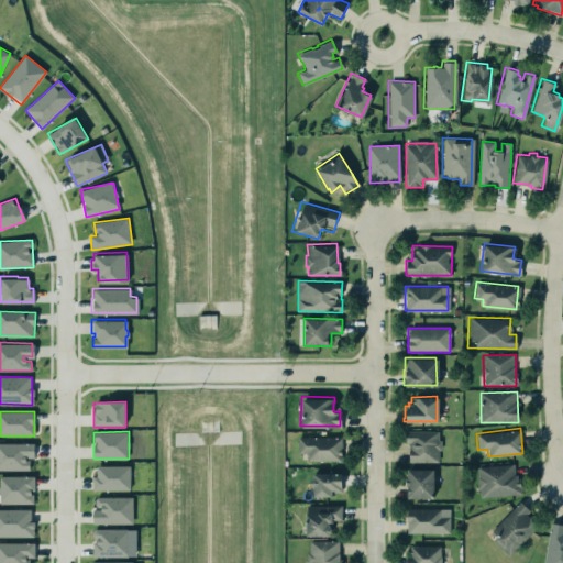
[(408,463),(440,463),(440,431),(408,431),(408,463)]
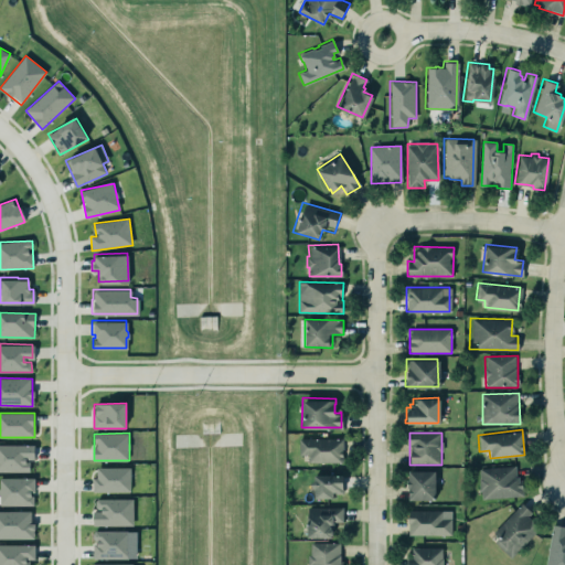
[(308,454),(298,454),(298,437),(342,437),(342,461),(308,461),(308,454)]
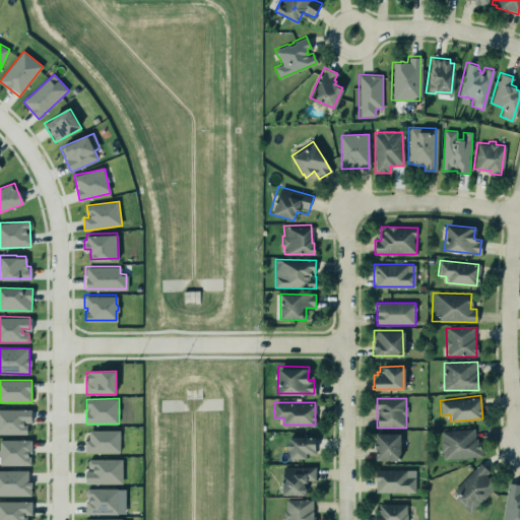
[(0,435),(26,435),(26,423),(31,423),(31,409),(0,409),(0,435)]
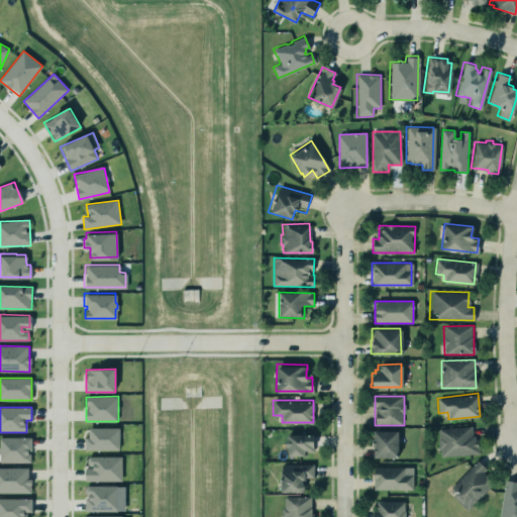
[(438,428),(440,456),(477,454),(475,426),(438,428)]
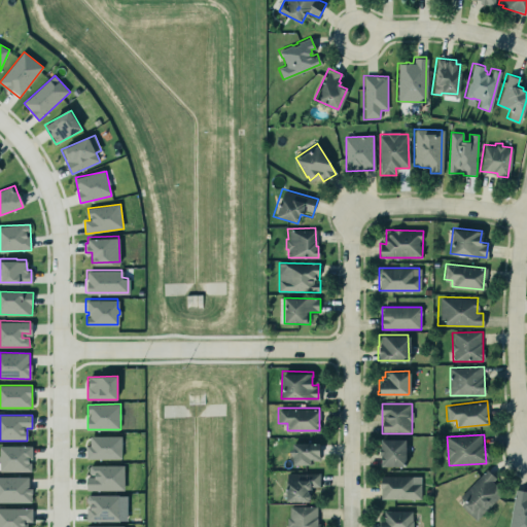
[(121,459),(123,436),(91,435),(91,445),(86,445),(86,458),(121,459)]
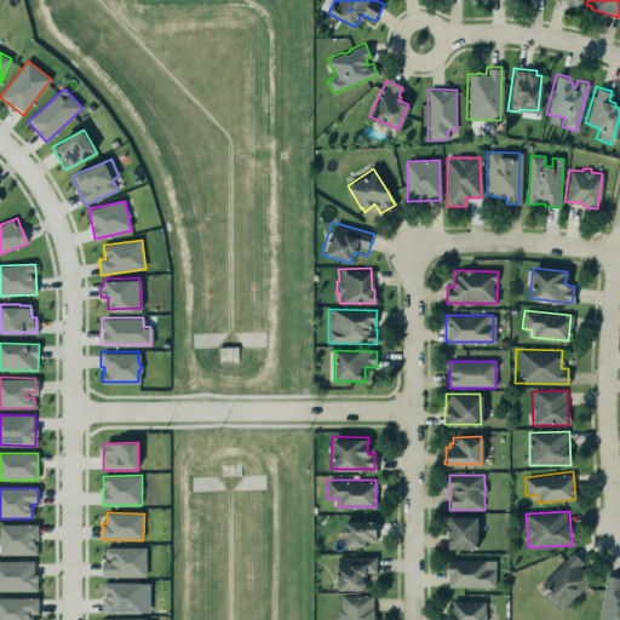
[(477,517),(449,517),(448,550),(477,550),(477,517)]
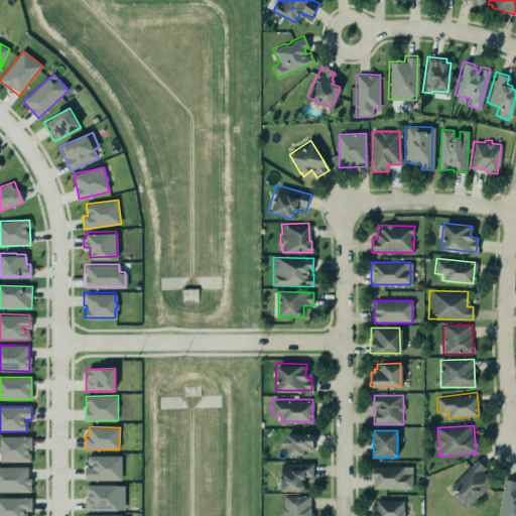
[(312,434),(286,433),(286,455),(305,456),(305,450),(312,450),(312,434)]
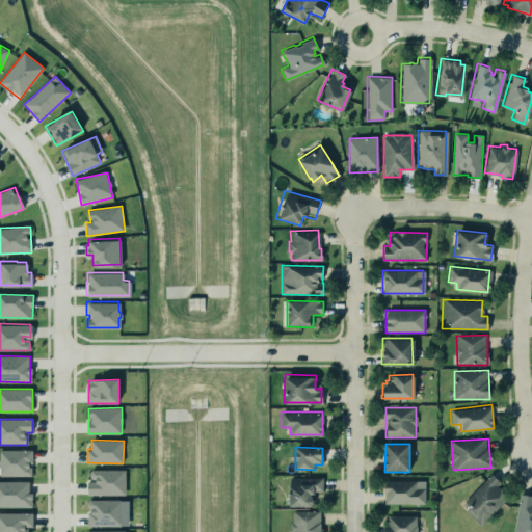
[(31,450),(0,450),(0,476),(32,476),(31,450)]
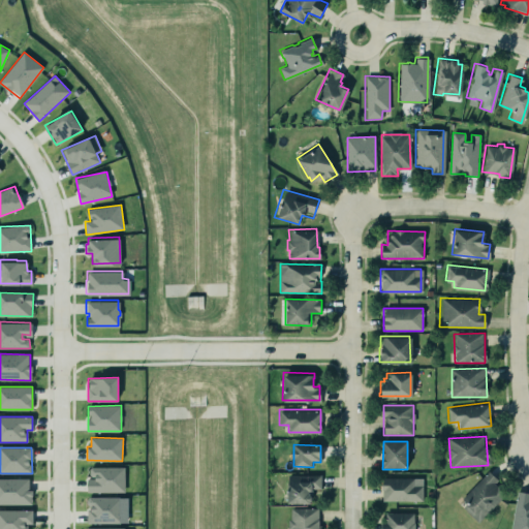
[(125,467),(90,467),(90,477),(87,477),(87,492),(124,493),(125,467)]
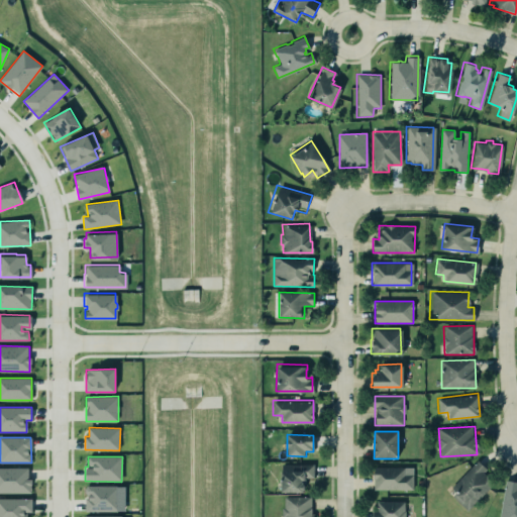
[(449,490),(470,509),(494,483),(484,473),(487,470),(478,460),(449,490)]
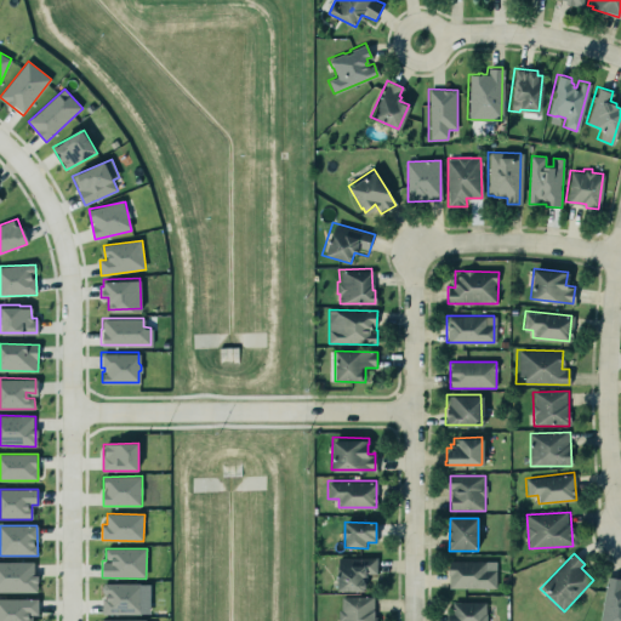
[(337,557),(375,557),(375,573),(366,573),(365,571),(365,573),(366,574),(366,580),(364,580),(364,581),(364,585),(363,587),(363,590),(359,590),(358,588),(337,588),(337,576),(340,576),(340,567),(337,567),(337,557)]
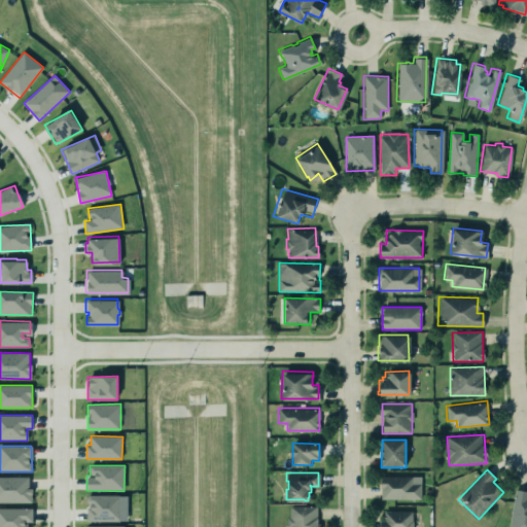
[(0,476),(27,476),(28,487),(31,487),(31,493),(30,493),(30,501),(0,501),(0,476)]
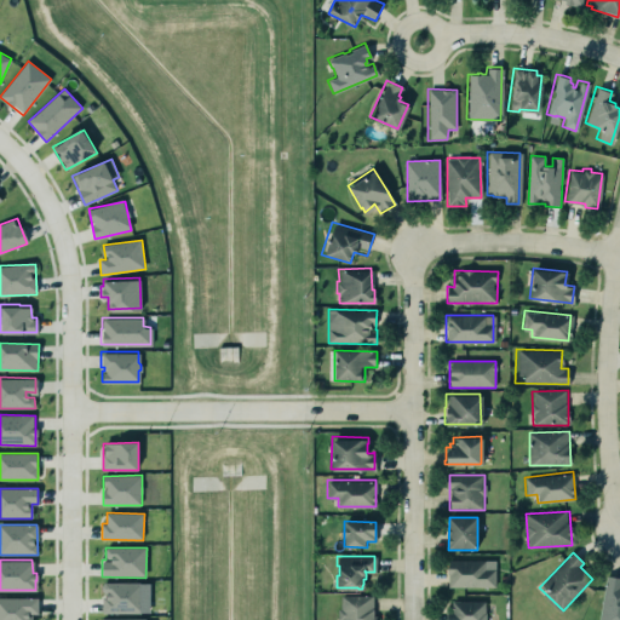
[(495,587),(495,561),(448,560),(448,587),(495,587)]
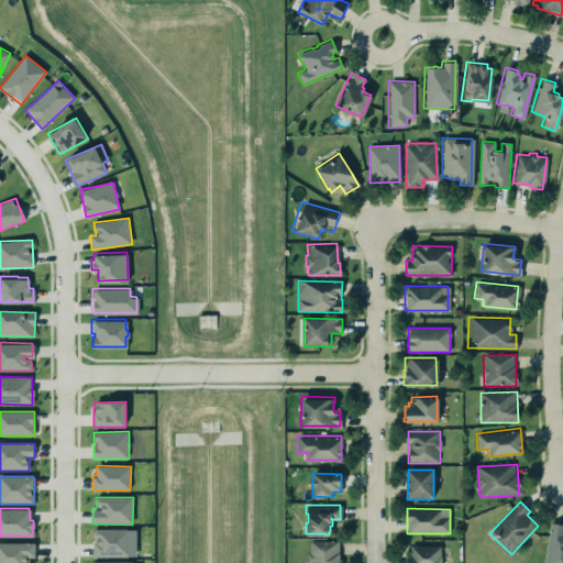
[(562,562),(562,525),(551,522),(543,562),(562,562)]
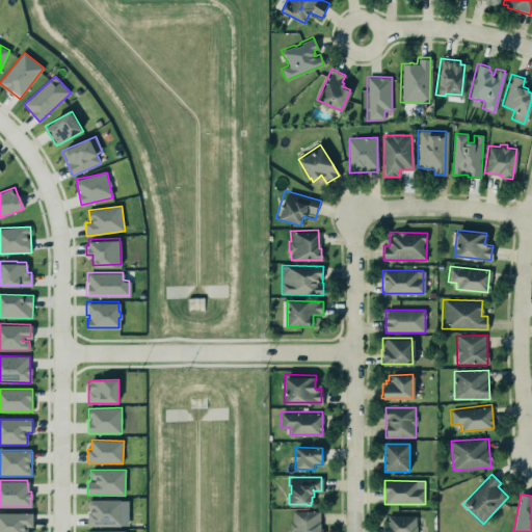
[(87,527),(129,526),(129,500),(87,500),(87,527)]
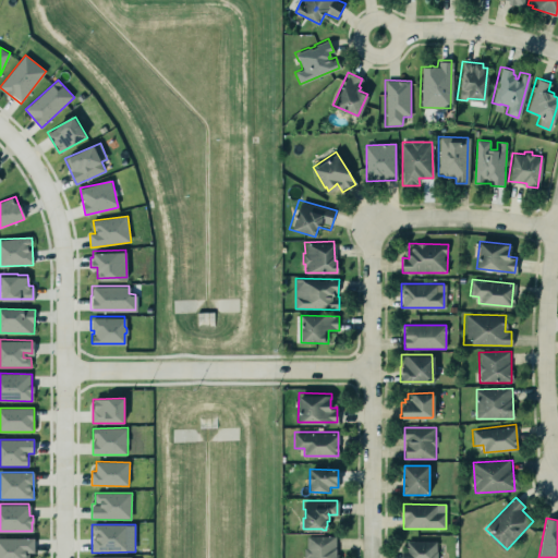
[(0,557),(0,536),(33,536),(33,550),(24,550),(24,553),(27,554),(27,557),(0,557)]
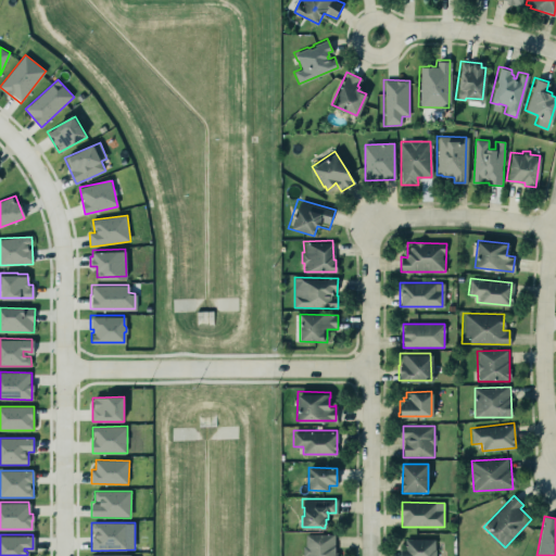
[(335,555),(336,535),(305,534),(304,555),(335,555)]
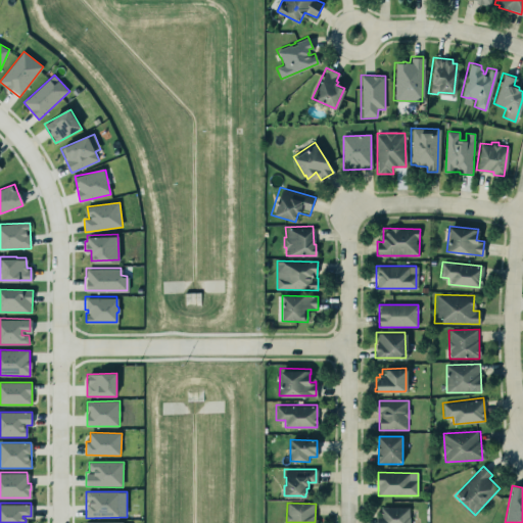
[(410,522),(410,507),(381,508),(381,516),(377,516),(377,522),(410,522)]
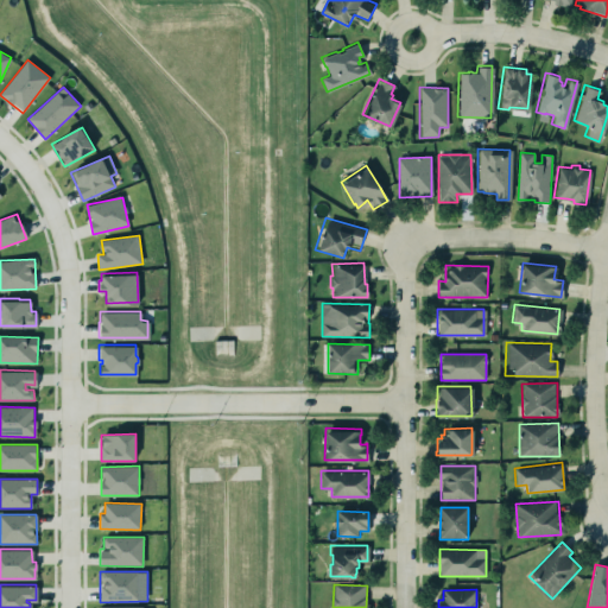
All buildings are outlined.
